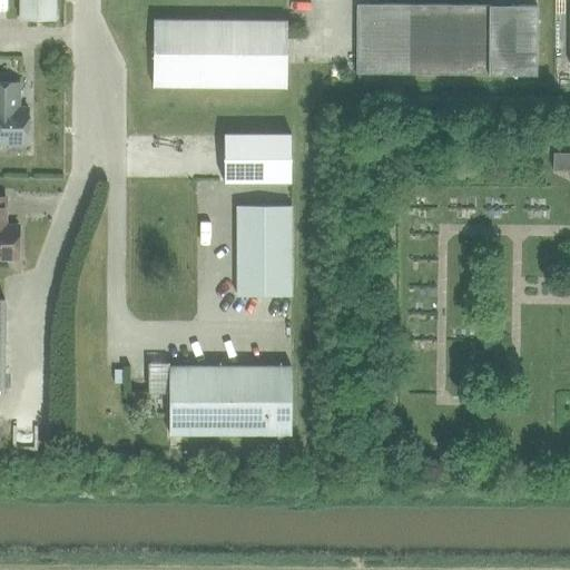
[(19,0),(19,21),(55,21),(55,0),(19,0)]
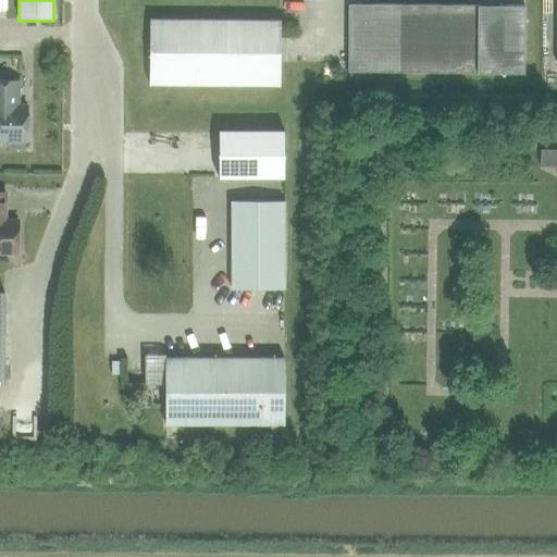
[(348,5),(348,73),(524,74),(524,7),(370,5),(369,5),(348,5)]
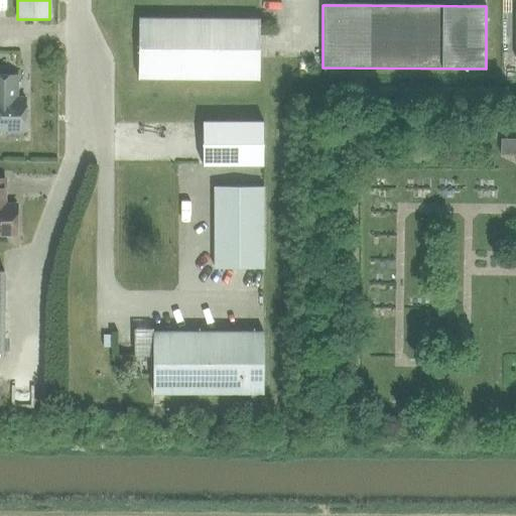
[(138,18),(138,80),(259,81),(260,20),(138,18)]
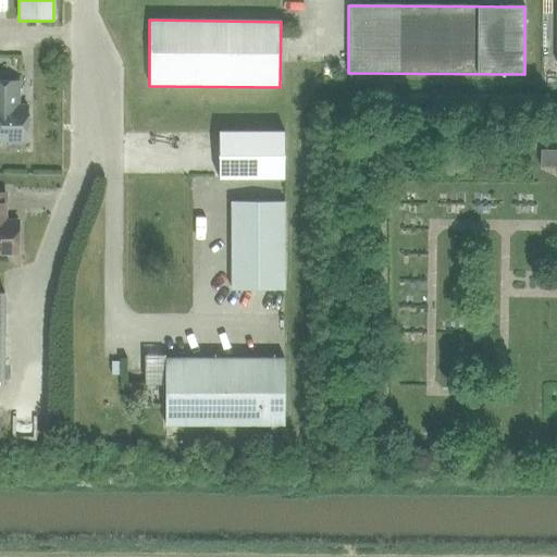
[(0,141),(26,143),(26,107),(17,107),(17,82),(0,82),(0,141)]
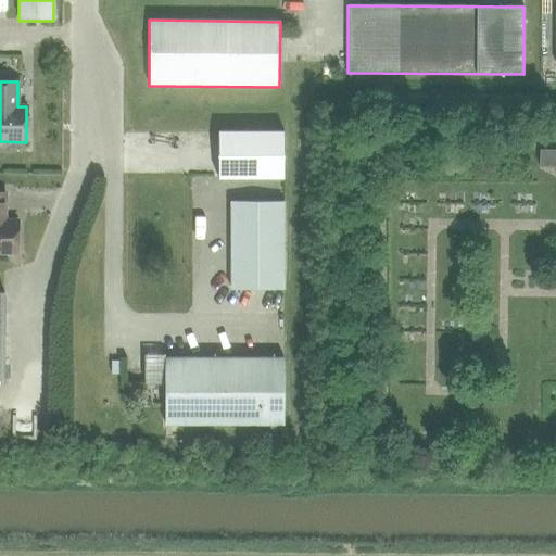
[(217,133),(217,179),(283,179),(283,133),(217,133)]
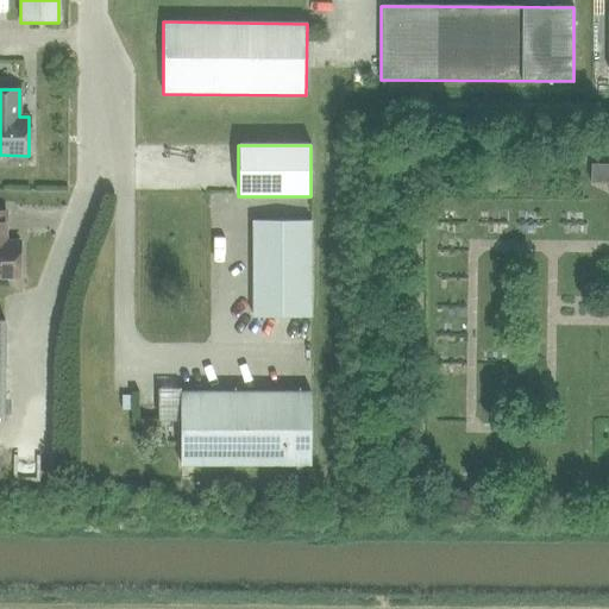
[(608,164),(591,164),(590,183),(608,183),(608,164)]
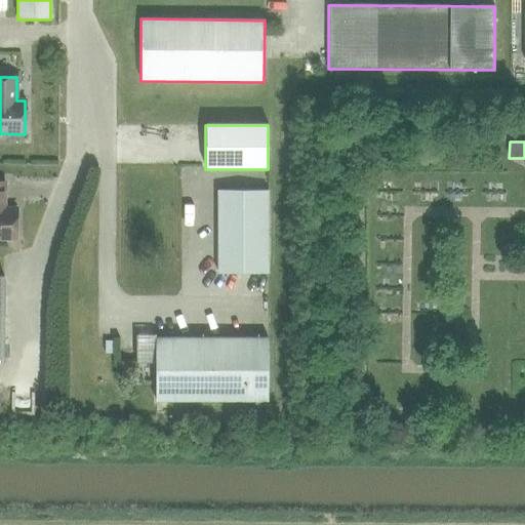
[(0,239),(16,240),(16,209),(4,209),(4,183),(0,183),(0,239)]
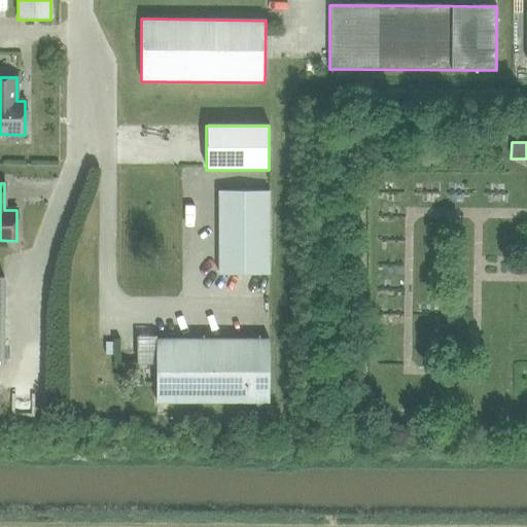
[(219,191),(219,275),(269,275),(269,191),(219,191)]
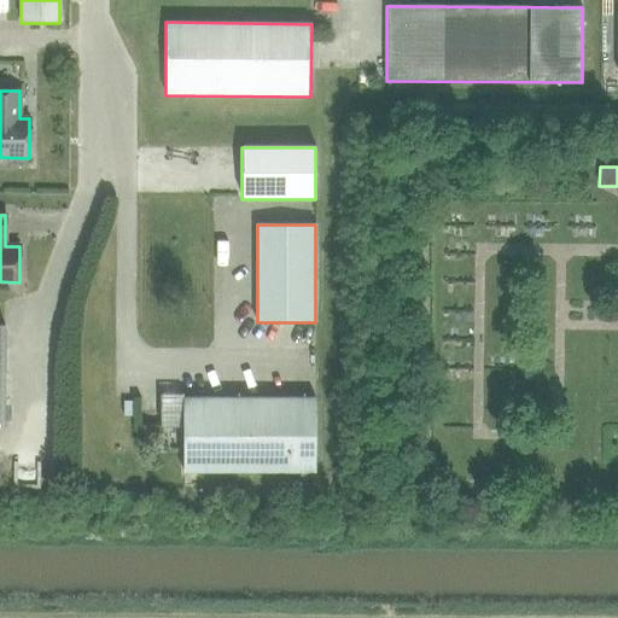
[(157,388),(156,423),(176,423),(178,388),(157,388)]
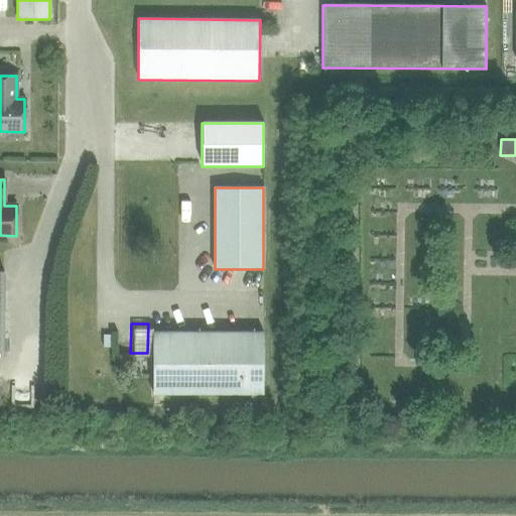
[(152,333),(153,395),(250,394),(250,399),(256,399),(256,394),(263,394),(263,333),(152,333)]
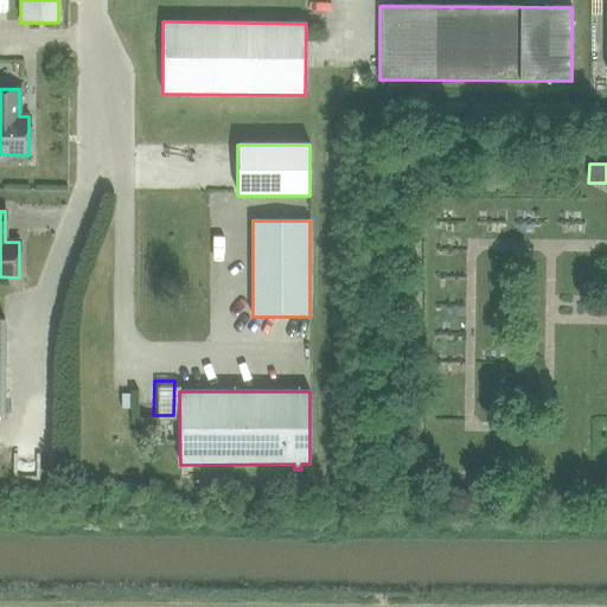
All buildings are outlined.
